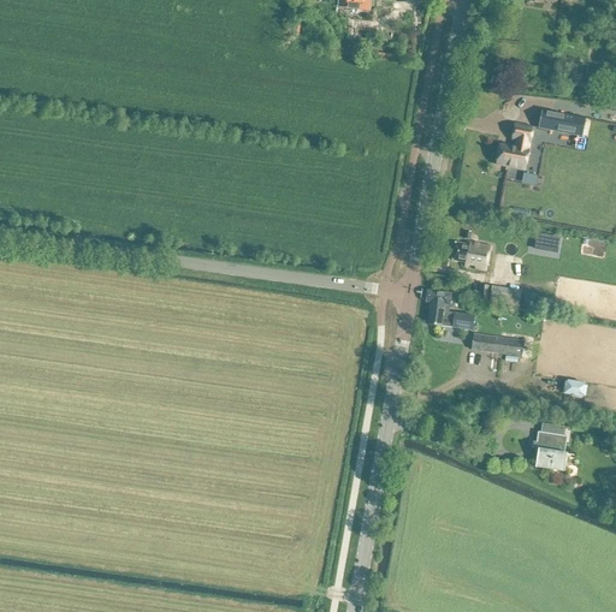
[(586,117),(554,111),(550,129),(564,131),(582,135),(586,117)]
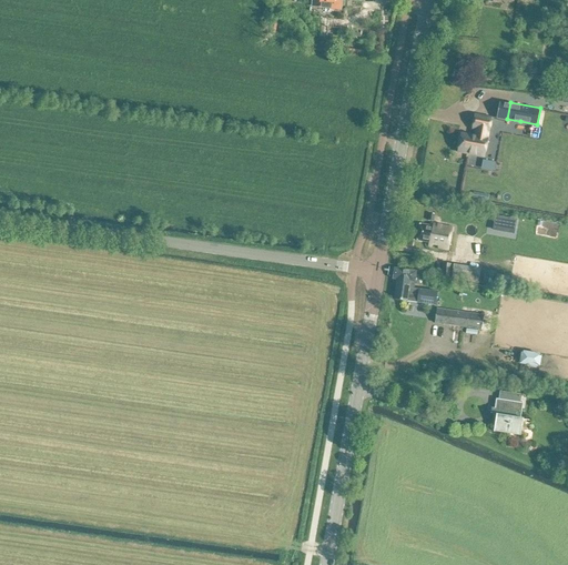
[(475,134),(462,131),(458,150),(484,154),(488,137),(487,137),(488,130),(489,130),(492,115),(474,112),(472,127),(476,128),(475,134)]
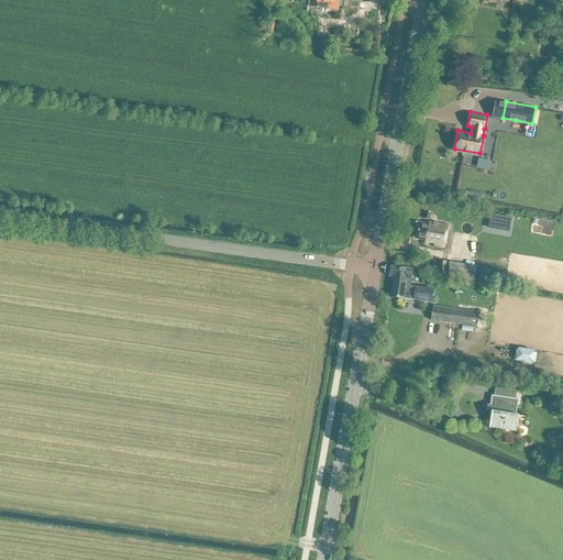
[(489,219),(500,221),(501,213),(490,211),(489,219)]
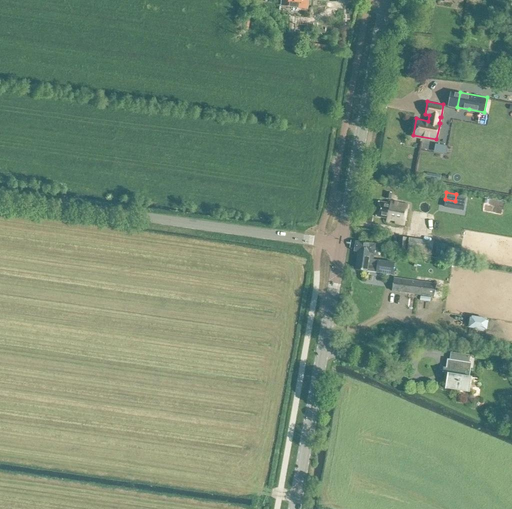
[(462,204),(495,210),(497,198),(464,192),(462,204)]
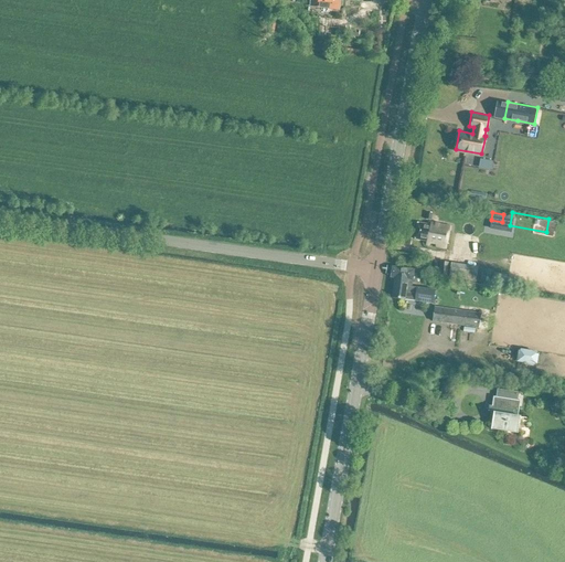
[(417,221),(414,236),(426,239),(426,242),(446,246),(450,224),(427,220),(427,222),(417,221)]
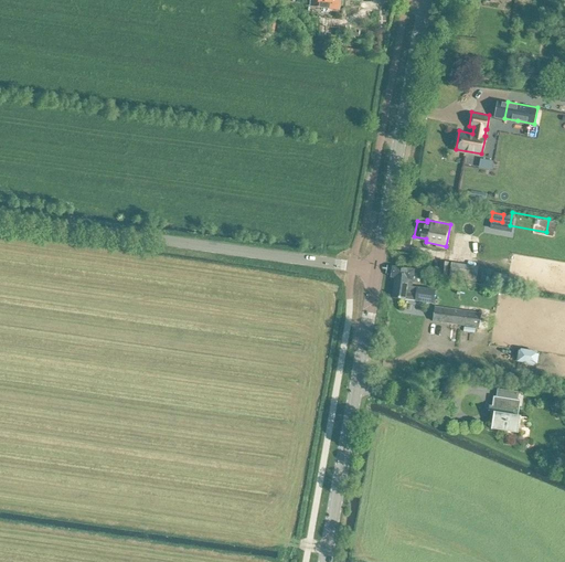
[(440,260),(438,276),(447,276),(448,261),(440,260)]
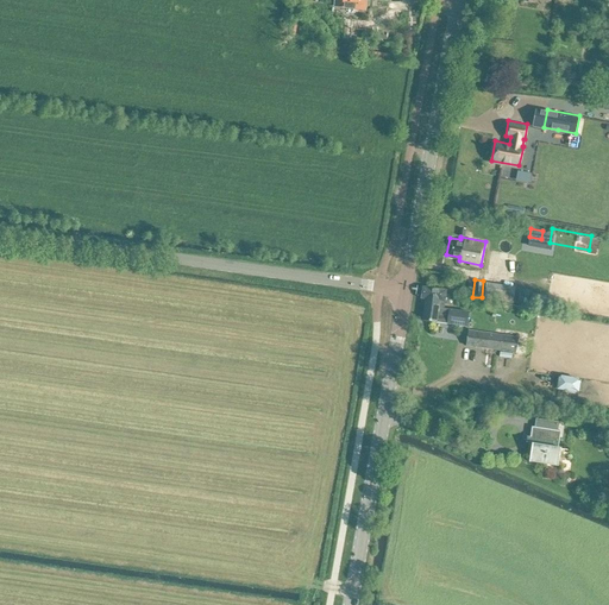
[(513,301),(515,285),(487,281),(484,296),(513,301)]
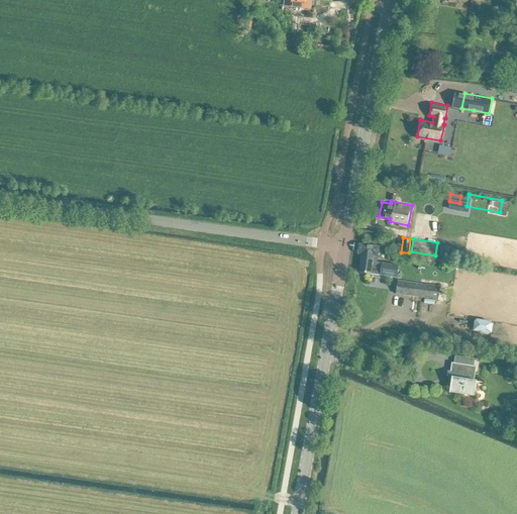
[(380,273),(396,276),(397,264),(382,262),(377,261),(378,254),(377,254),(379,244),(358,242),(357,251),(362,252),(358,271),(371,272),(380,273)]
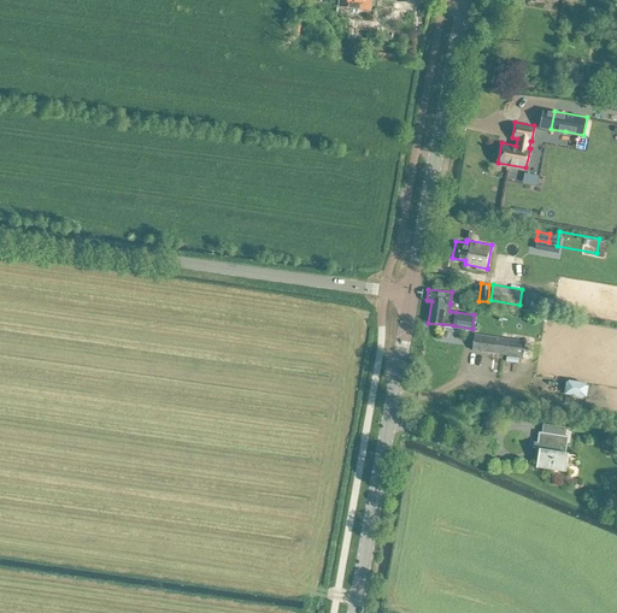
[(538,305),(560,308),(562,296),(539,293),(538,305)]
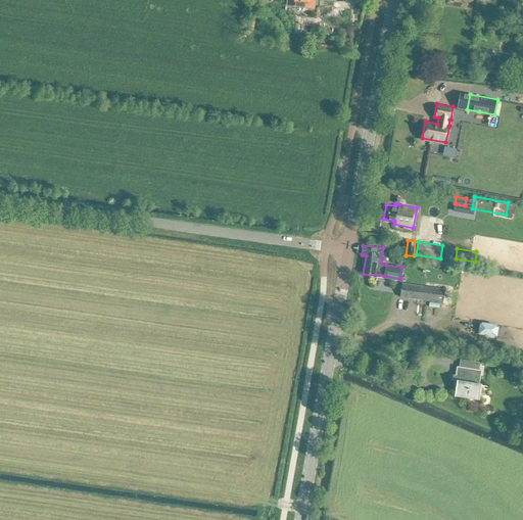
[(443,301),(445,288),(402,282),(400,295),(443,301)]
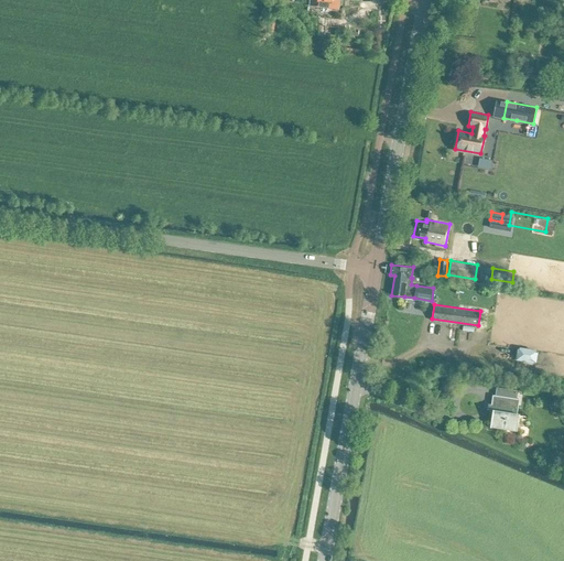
[(537,351),(519,347),(517,358),(534,362),(537,351)]
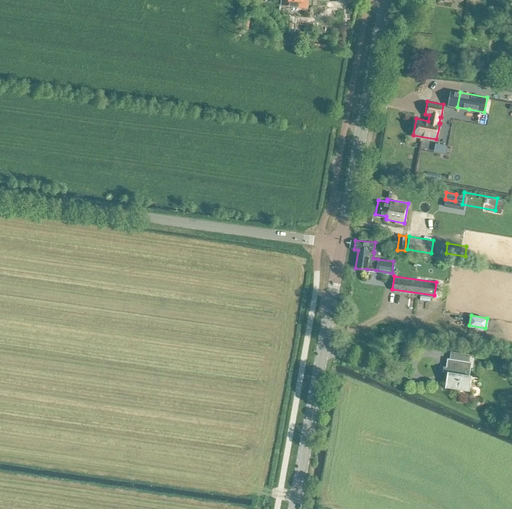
[(447,357),(445,367),(448,368),(445,387),(469,390),(471,376),(469,375),(471,361),(468,360),(470,353),(450,350),(449,357),(447,357)]
